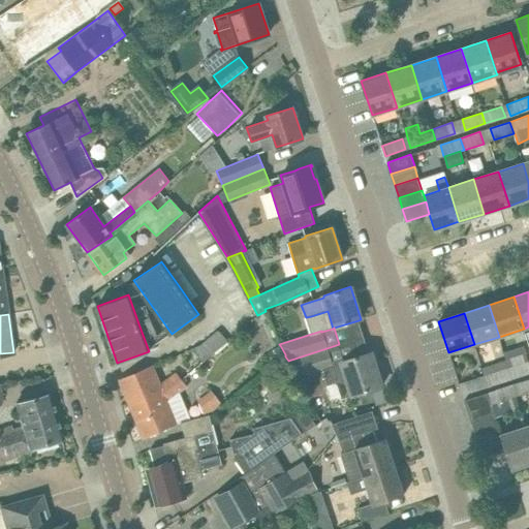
[(218,331),(195,349),(205,360),(227,341),(218,331)]
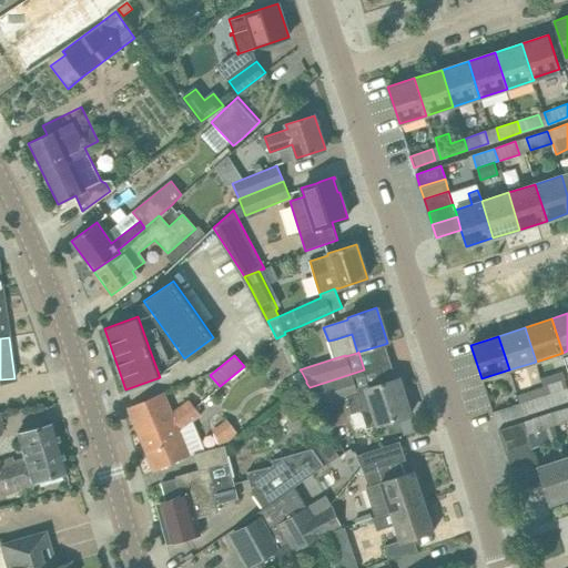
[(351,374),(310,387),(323,414),(330,426),(332,426),(354,418),(353,413),(372,407),(377,425),(389,421),(398,418),(403,435),(416,430),(411,414),(404,392),(402,392),(397,378),(396,379),(386,383),(369,387),(364,369),(351,374)]
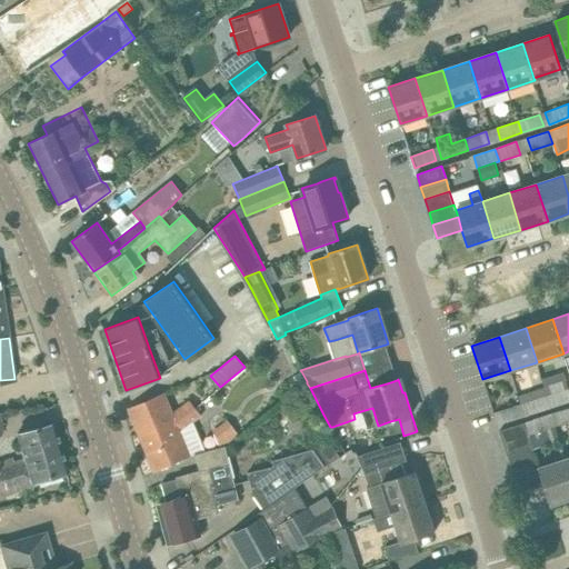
[(301,371),(293,377),(300,388),(307,383),(307,381),(301,371)]
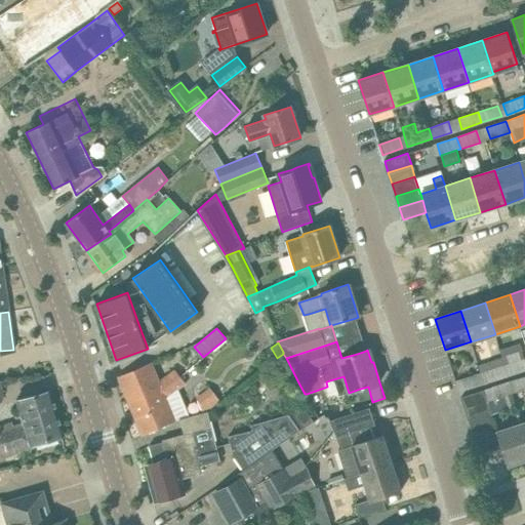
[(524,358),(524,359),(519,342),(499,349),(505,365),(509,375),(524,370),(524,358)]
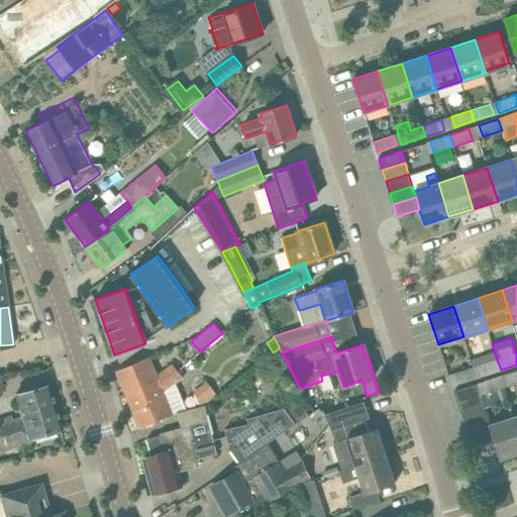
[(174,415),(177,412),(186,410),(175,384),(183,378),(173,365),(157,376),(148,356),(116,371),(140,429),(160,421),(174,415)]
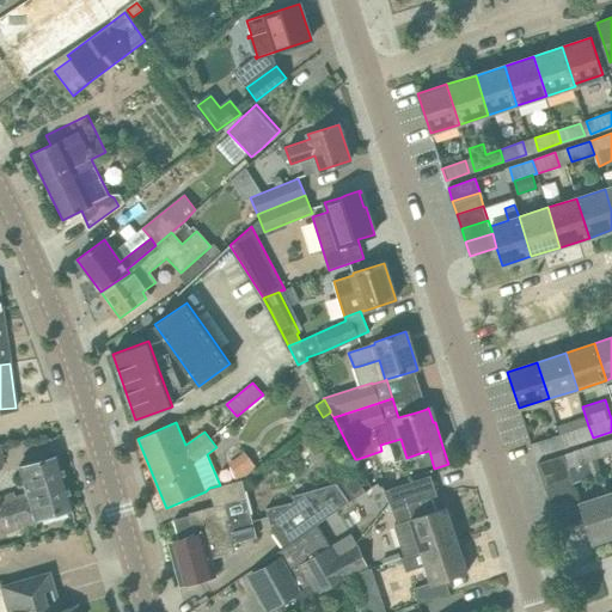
[(589,426),(567,433),(570,445),(593,438),(589,426)]
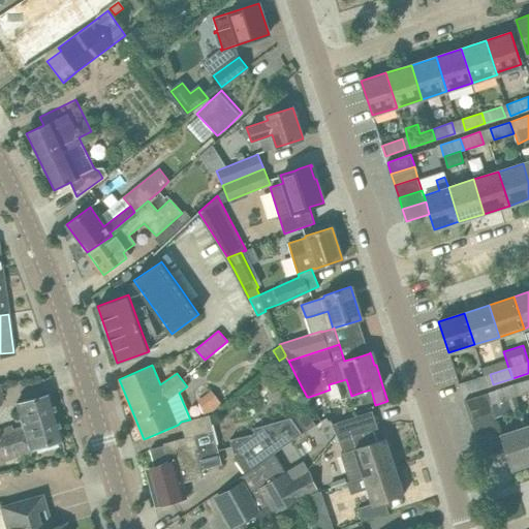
[(478,377),(459,384),(459,385),(462,395),(483,389),(478,377)]
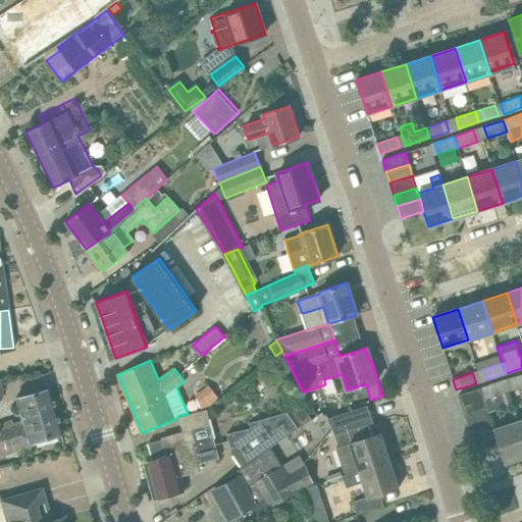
[(509,392),(521,386),(521,374),(505,380),(509,392)]
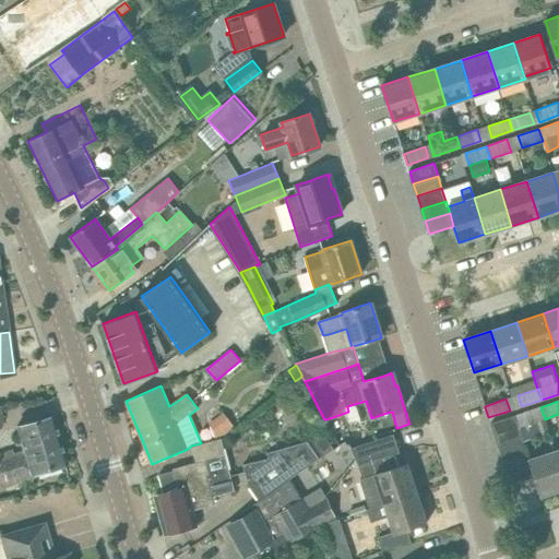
[(536,408),(514,415),(519,427),(519,428),(523,440),(524,442),(536,439),(532,423),(539,419),(536,408)]
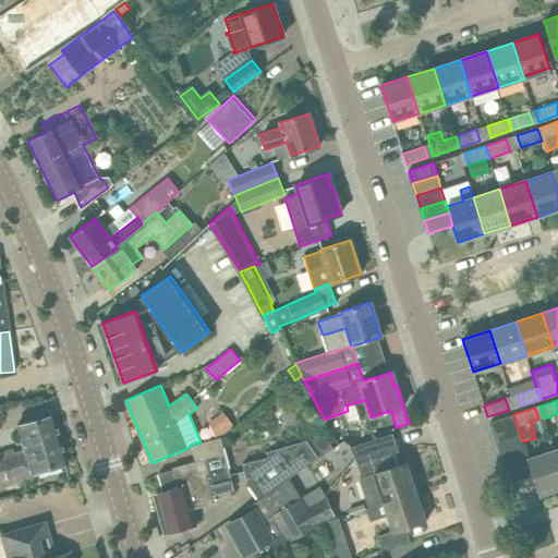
[(207,422),(218,438),(233,427),(221,411),(207,422)]
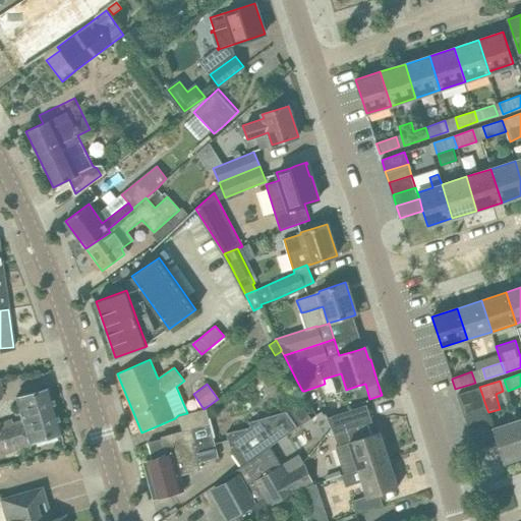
[(483,398),(479,387),(457,395),(461,406),(483,399),(483,398)]
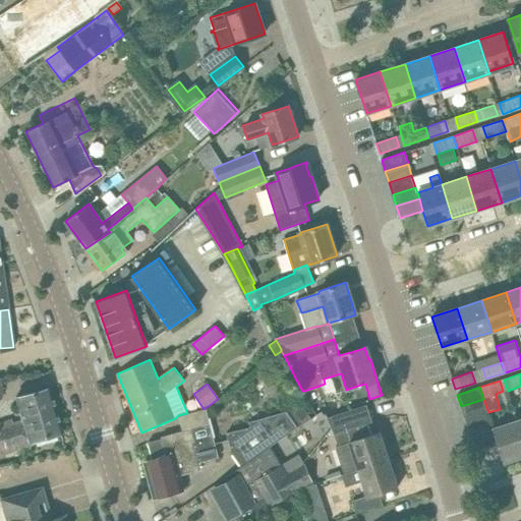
[(22,423),(0,428),(0,449),(61,431),(48,388),(14,398),(22,423)]
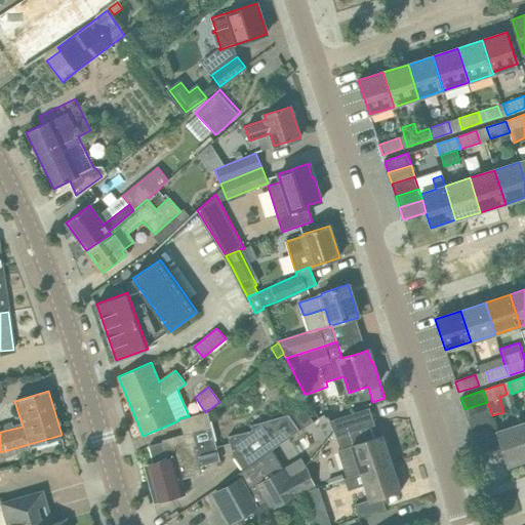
[(469,420),(491,413),(487,402),(465,409),(469,420)]
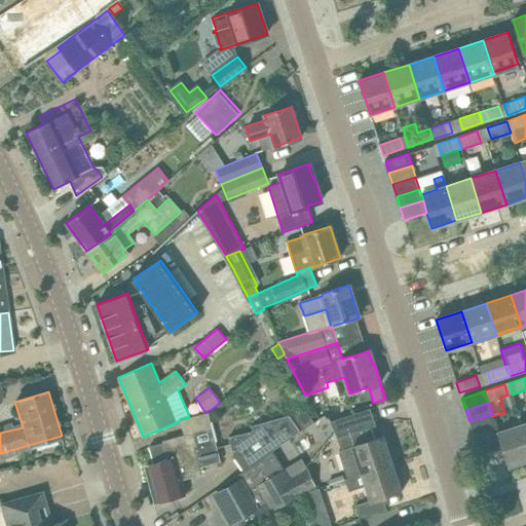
[(253,430),(229,437),(234,457),(243,471),(273,450),(313,422),(301,408),(289,415),(252,425),(253,430)]
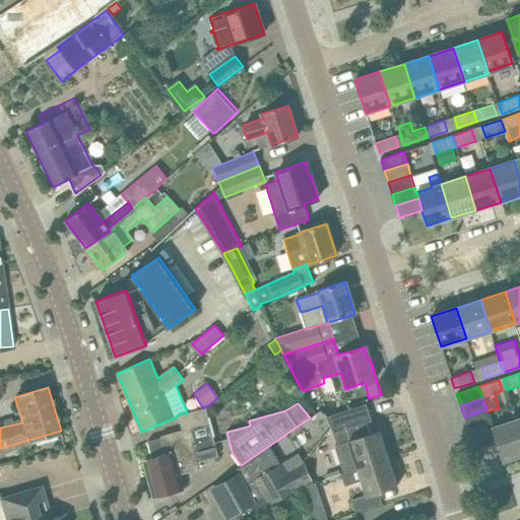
[(178,414),(182,430),(209,423),(205,408),(187,412),(178,414)]
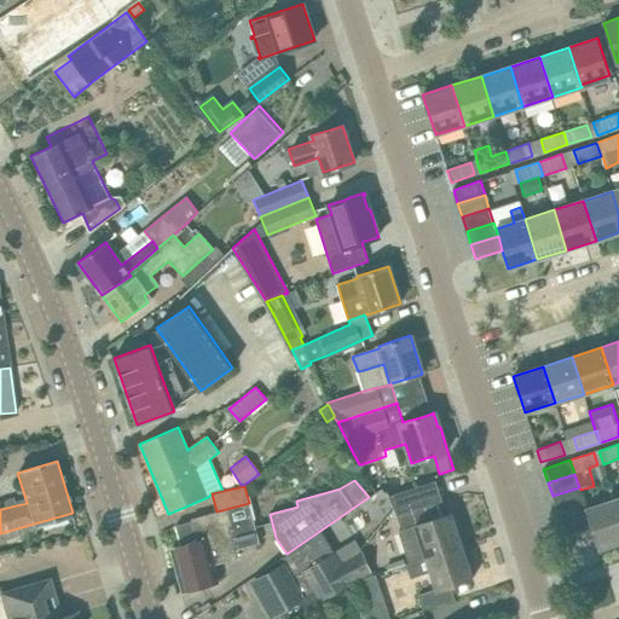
[(397,516),(401,530),(398,531),(408,563),(426,559),(463,545),(458,531),(456,531),(451,516),(452,515),(452,513),(441,516),(437,502),(427,505),(421,486),(388,496),(397,516)]
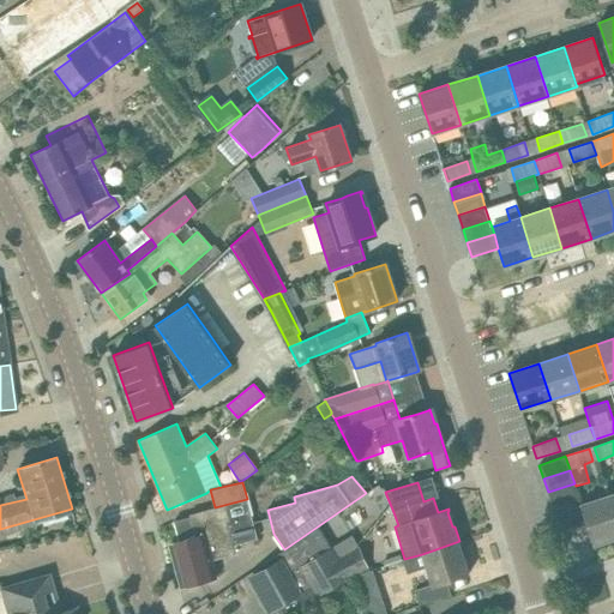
[(578,497),(576,486),(575,483),(548,492),(552,505),(578,497)]
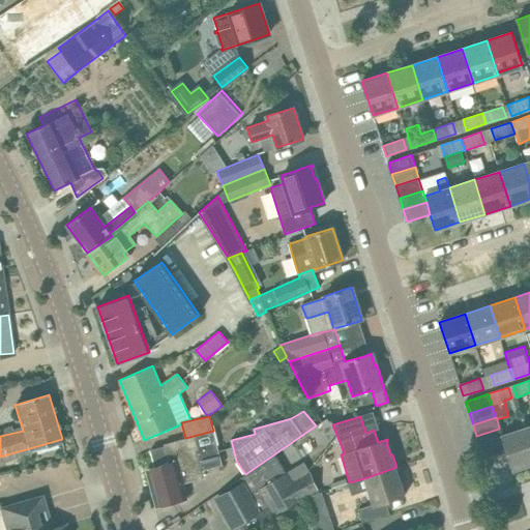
[(529,464),(529,438),(527,428),(502,436),(503,440),(506,451),(512,470),(529,464)]
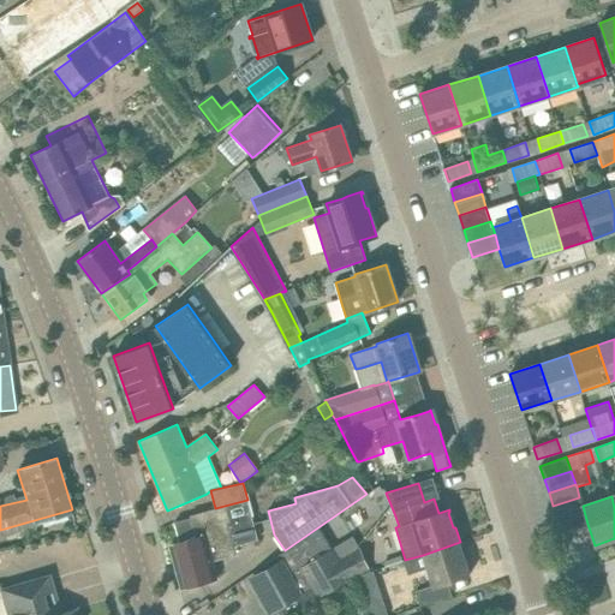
[(584,511),(583,506),(579,497),(553,506),(557,519),(584,511)]
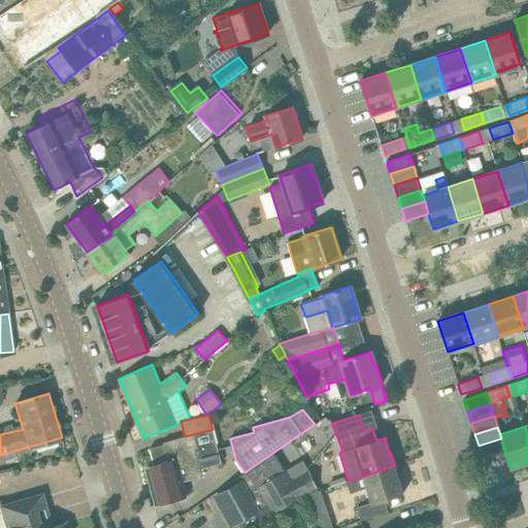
[(212,429),(185,436),(163,442),(164,444),(150,448),(155,465),(146,467),(157,504),(187,496),(182,476),(203,471),(202,468),(222,463),(212,429)]
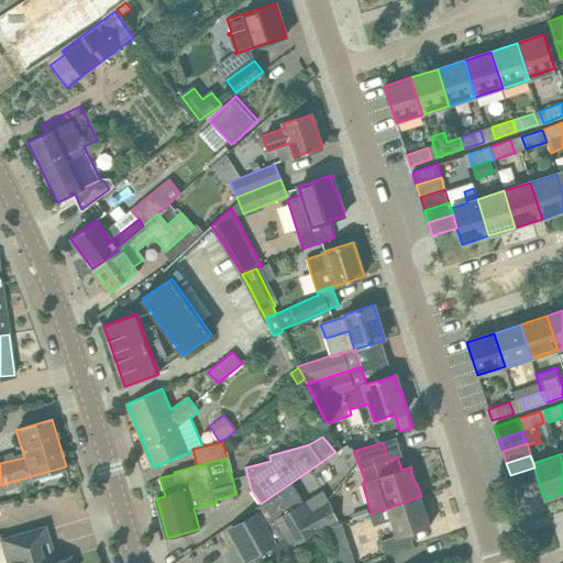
[(534,467),(510,475),(514,487),(538,479),(534,467)]
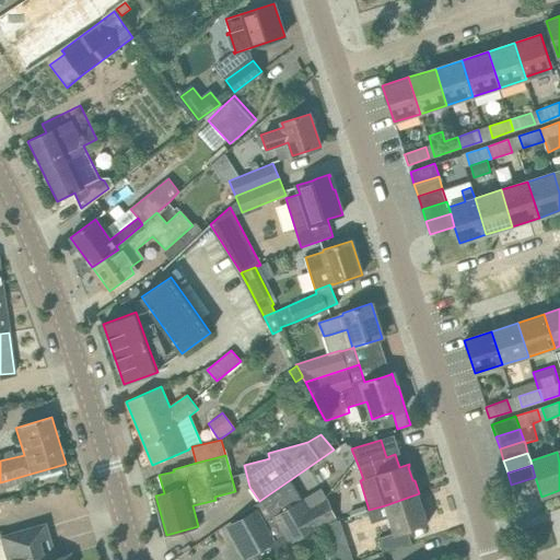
[(244,559),(252,555),(255,559),(263,559),(292,544),(291,541),(311,531),(326,524),(337,520),(327,498),(308,509),(291,479),(259,501),(253,506),(256,512),(231,525),(233,527),(228,531),(244,559)]
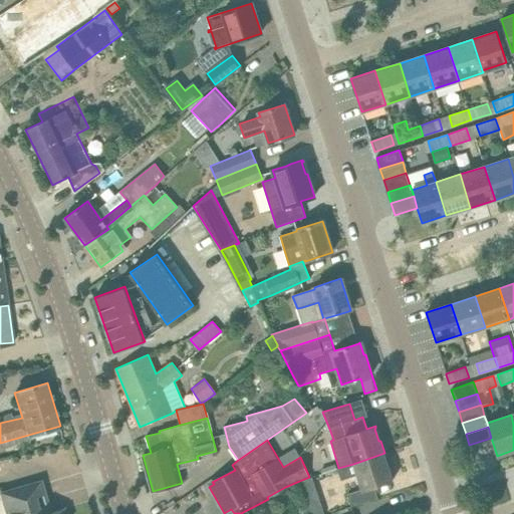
[(353,464),(338,468),(342,480),(357,475),(361,489),(346,494),(350,507),(358,504),(377,498),(374,486),(394,480),(393,478),(391,479),(387,466),(389,465),(384,453),(353,464)]
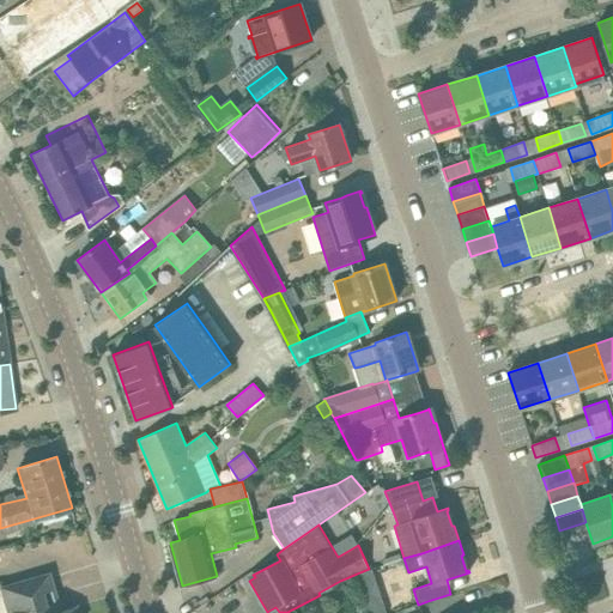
[(400,553),(382,559),(384,564),(402,558),(400,553)]
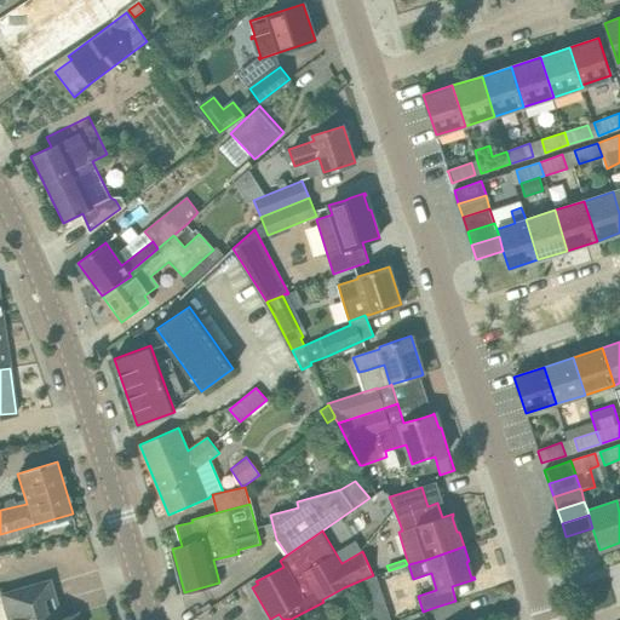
[(390,619),(375,574),(373,575),(361,580),(374,619),(390,619)]
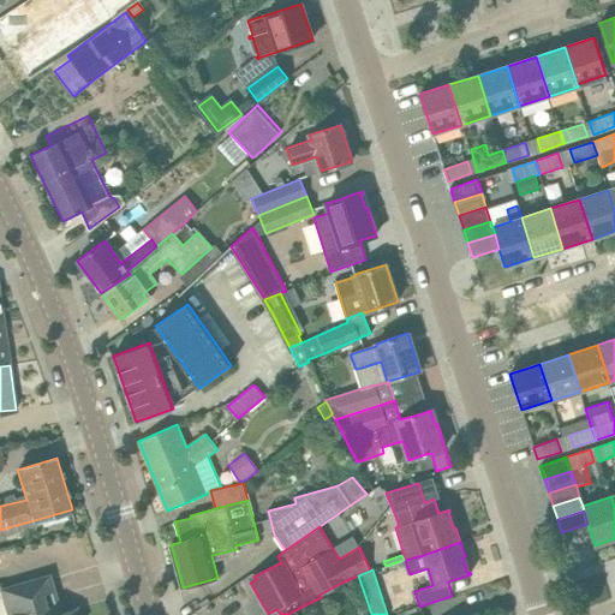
[(1,591),(7,614),(75,614),(75,609),(58,614),(47,578),(1,591)]
